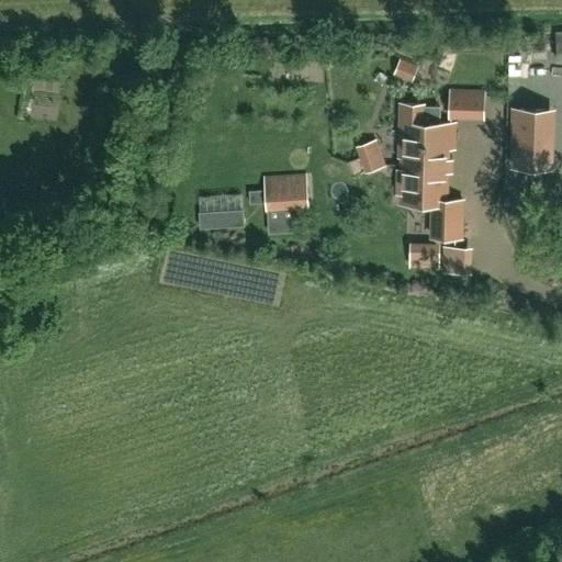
[(400,58),(393,75),(412,82),(418,66),(400,58)]
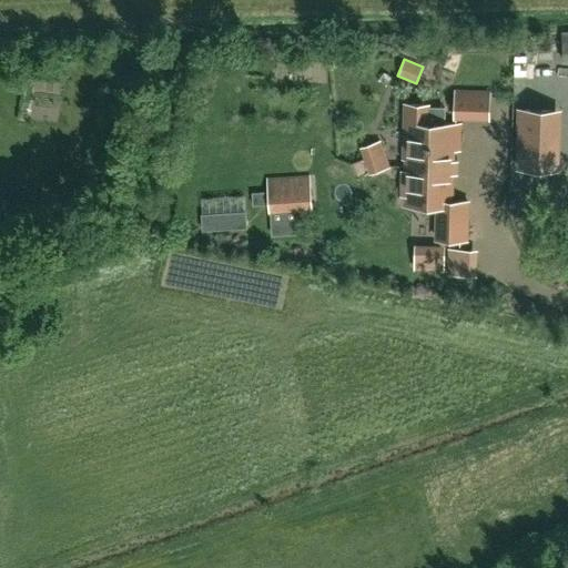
[(456,118),(473,118),(474,98),(456,98),(456,118)]
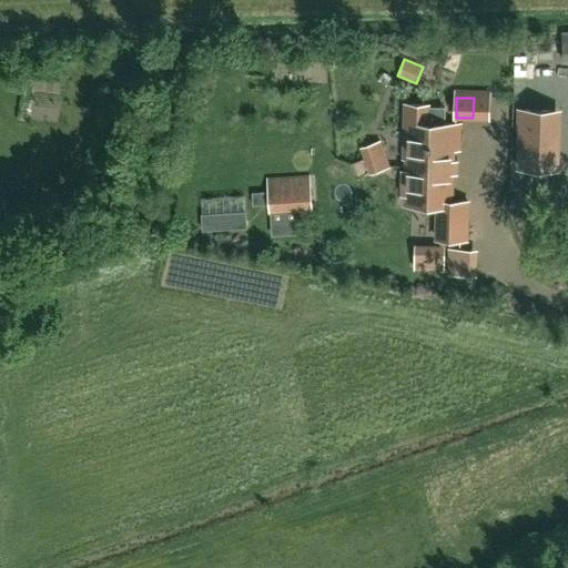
[(405,104),(404,131),(408,131),(407,144),(404,144),(404,159),(407,159),(406,172),(402,171),(402,195),(406,195),(406,204),(438,205),(437,239),(467,240),(468,202),(452,202),(452,173),(453,162),(453,150),(459,150),(460,124),(444,124),(427,124),(427,108),(427,105),(405,104)]
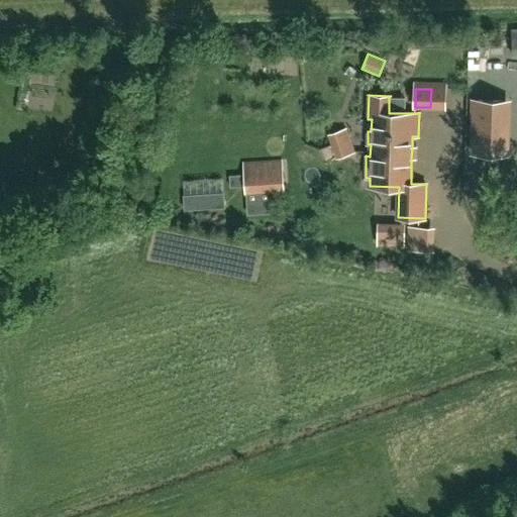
[(504,101),(473,100),(471,152),(502,153),(504,101)]
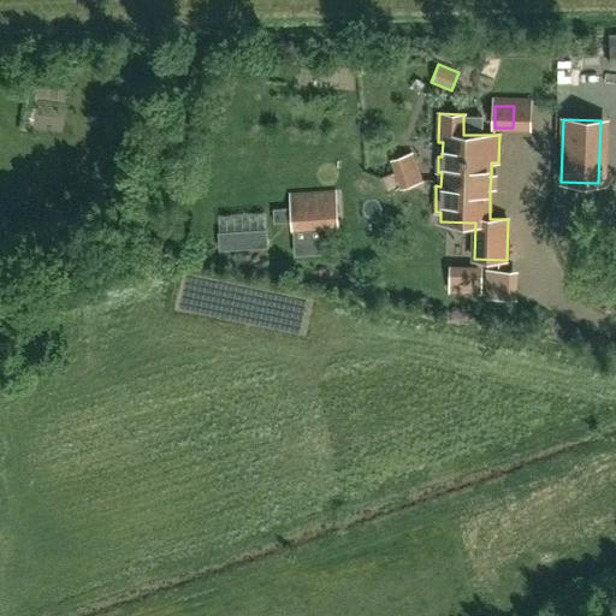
[(425,181),(414,150),(392,159),(403,188),(425,181)]
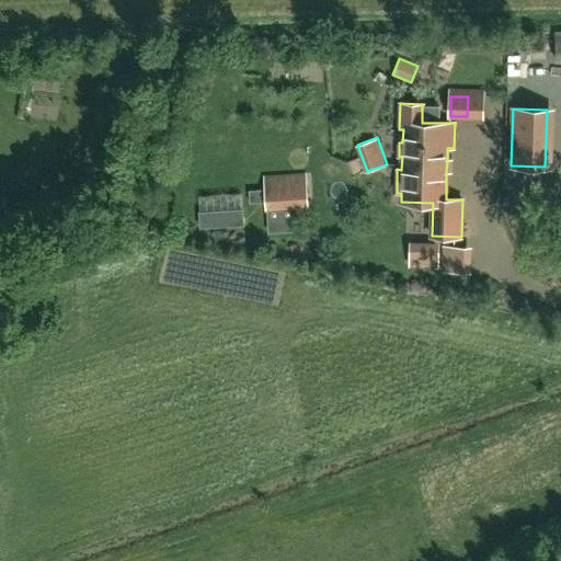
[(266,210),(307,207),(305,173),(264,175),(266,210)]
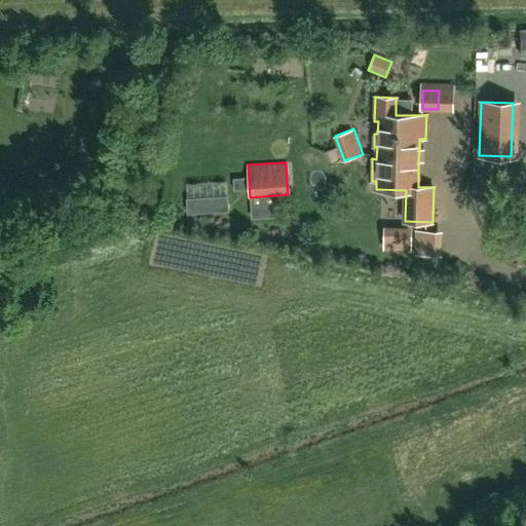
[(228,211),(227,195),(188,197),(188,213),(228,211)]
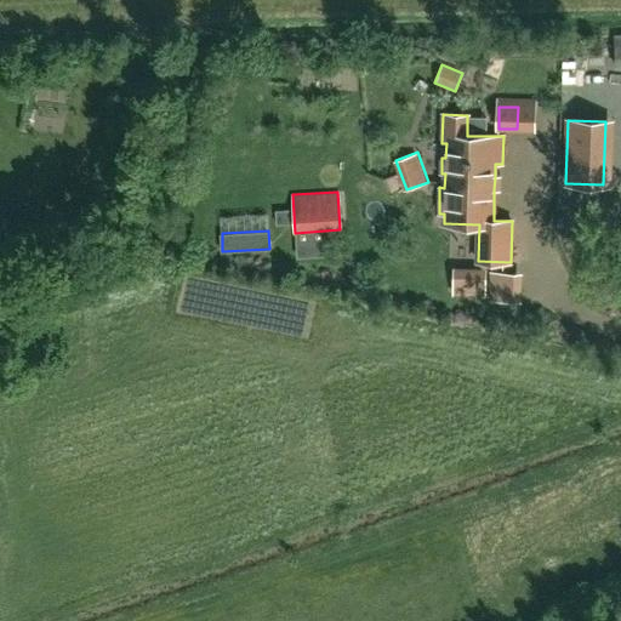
[(303,254),(324,254),(324,241),(302,243),(303,254)]
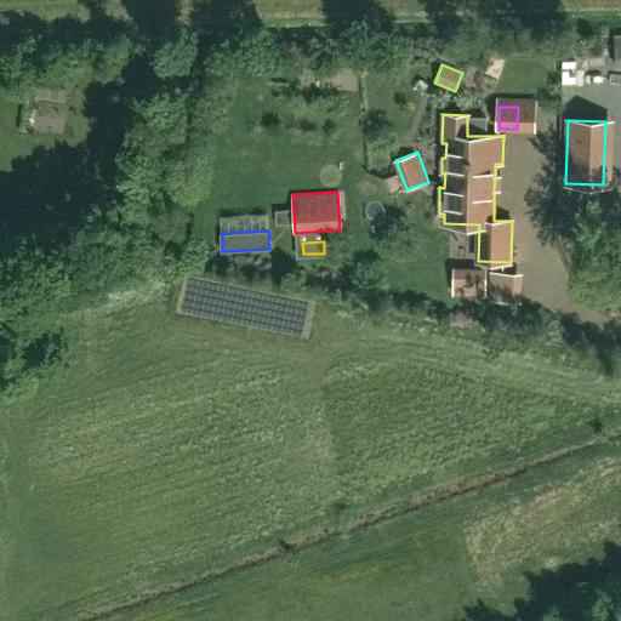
[(473,275),(472,294),(485,295),(486,277),(473,275)]
